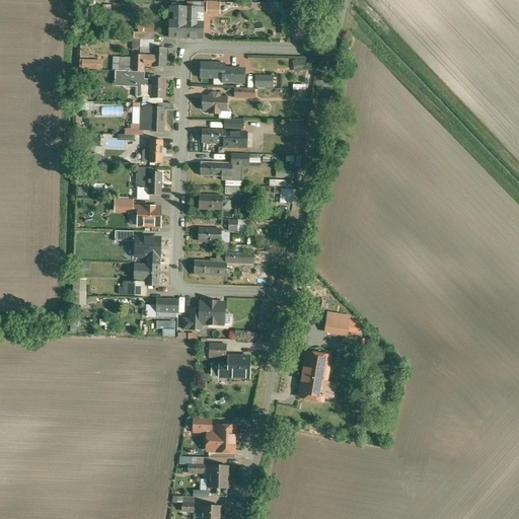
[(219,14),(220,3),(207,2),(207,13),(219,14)]
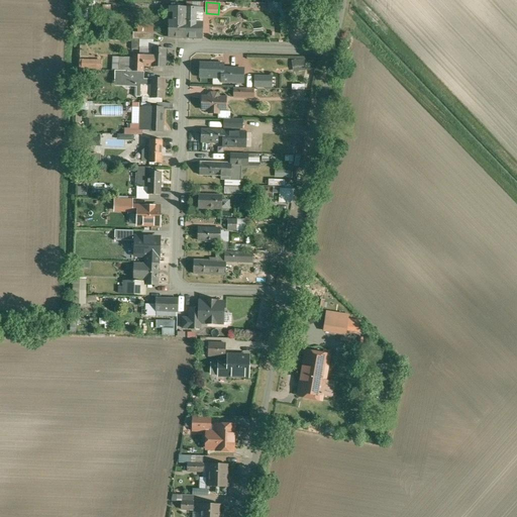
[(186,8),(170,7),(169,12),(179,12),(178,21),(169,21),(169,37),(185,37),(186,8)]
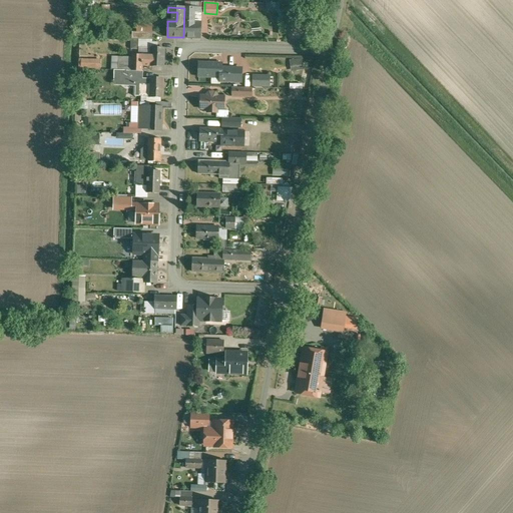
[(201,8),(184,8),(183,37),(200,38),(200,22),(191,22),(191,12),(201,13),(201,8)]
